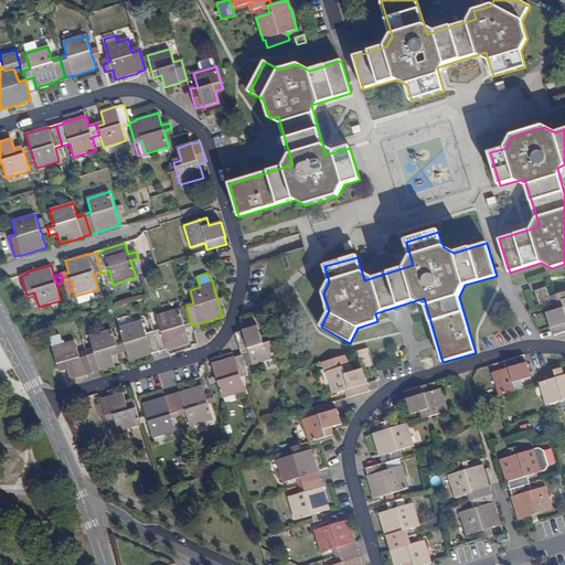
[(540,306),(552,302),(550,296),(547,287),(535,290),(540,306)]
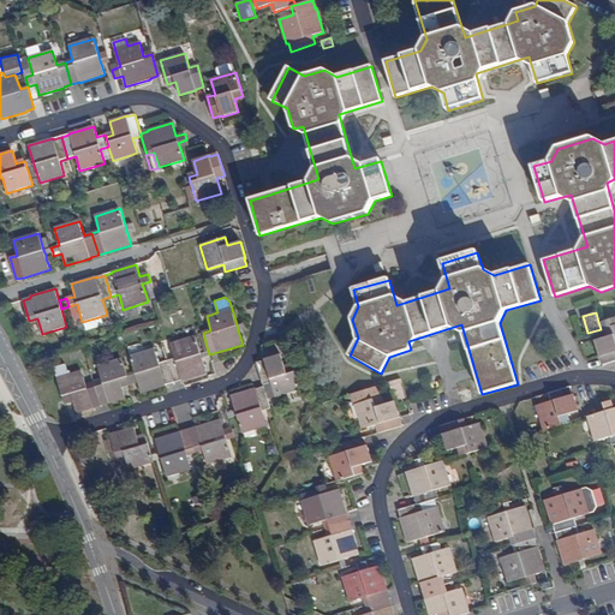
[(614,324),(605,328),(608,336),(595,340),(599,357),(602,357),(603,364),(614,360),(614,324)]
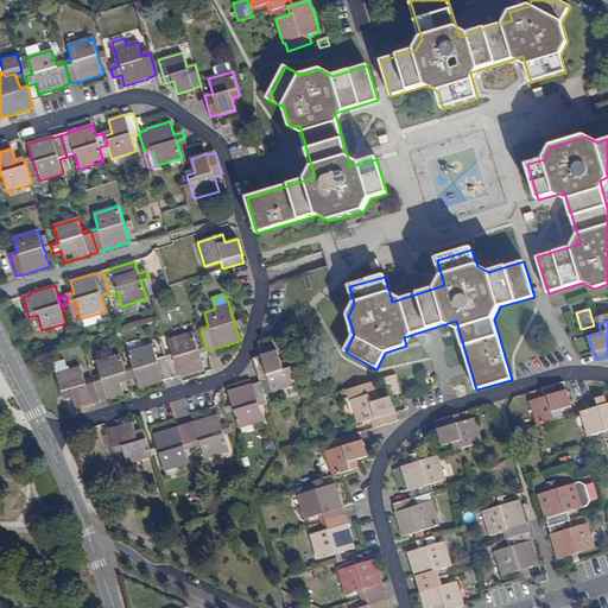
[(179,377),(204,369),(201,358),(200,355),(198,349),(194,333),(169,340),(173,354),(165,356),(171,378),(179,375),(179,377)]
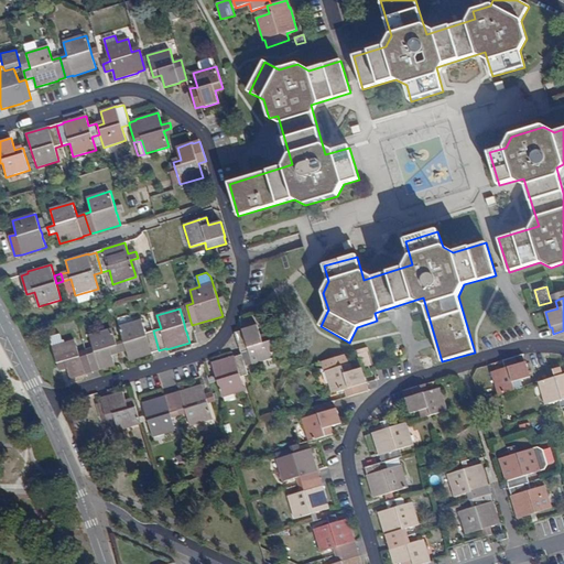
[(152,353),(159,350),(153,331),(147,333),(142,320),(119,326),(123,339),(127,350),(130,360),(152,354),(152,353)]
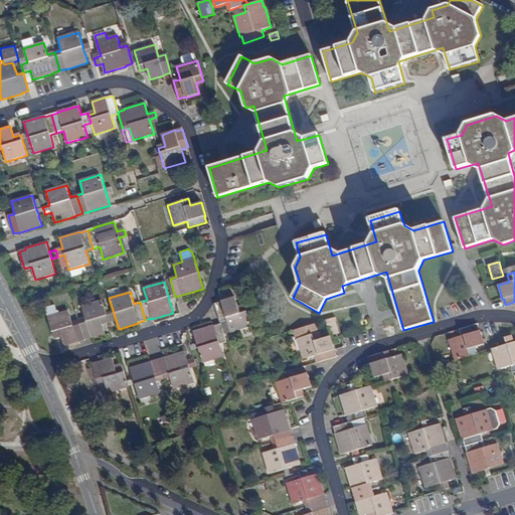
[(230,333),(251,327),(245,306),(238,308),(235,297),(221,301),(221,302),(215,304),(219,319),(220,322),(226,320),(230,333)]
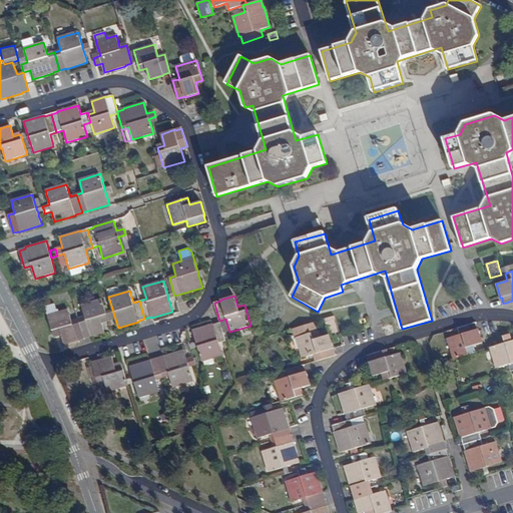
[(90,337),(104,332),(101,323),(101,321),(108,319),(105,312),(102,299),(81,306),(85,318),(78,320),(84,338),(90,336),(90,337)]
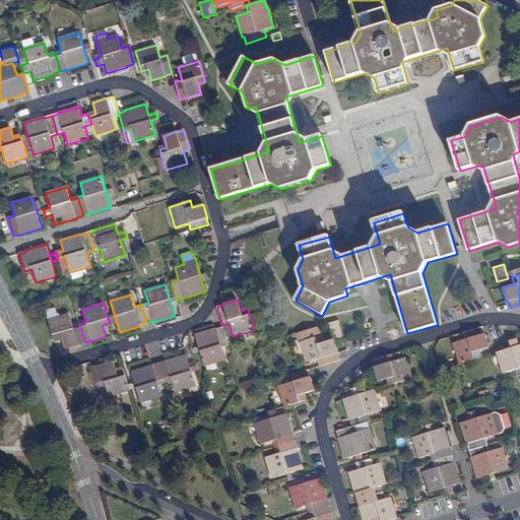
[(58,315),(56,309),(46,312),(48,317),(48,318),(48,320),(59,317),(58,315)]
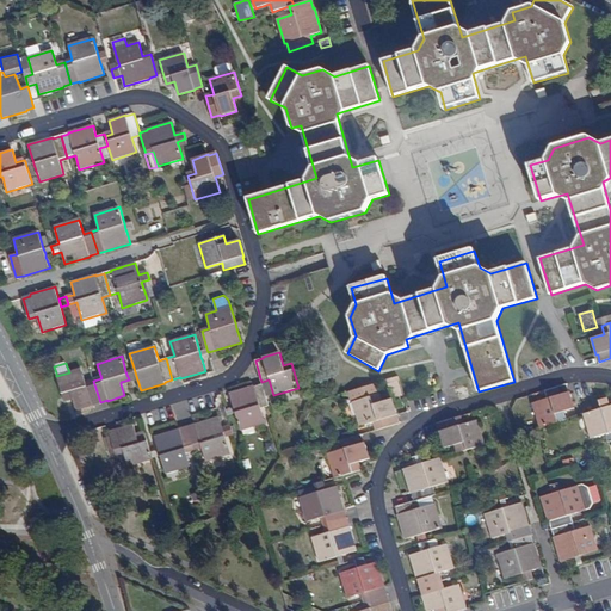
[(129,382),(137,380),(134,368),(125,371),(129,380),(129,382)]
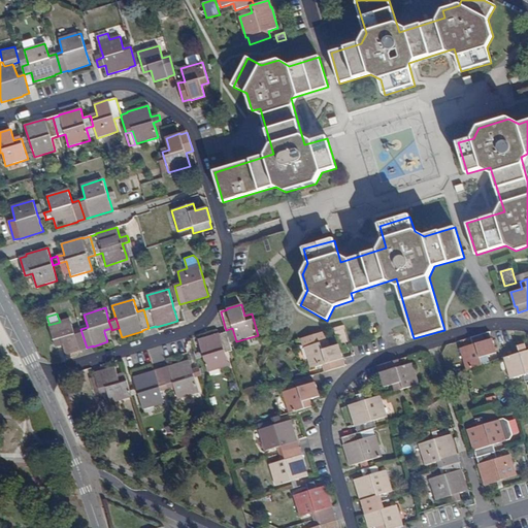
[(79,350),(87,348),(80,329),(74,331),(70,319),(60,322),(48,325),(56,347),(63,344),(66,355),(79,351),(79,350)]
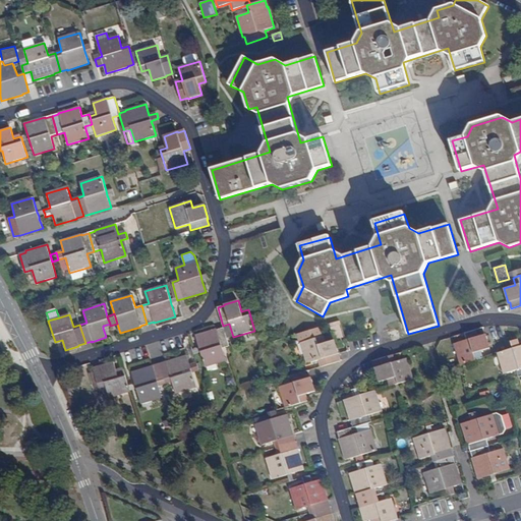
[(206,366),(226,360),(222,348),(229,346),(223,328),(217,330),(216,329),(195,335),(199,347),(201,352),(206,366)]
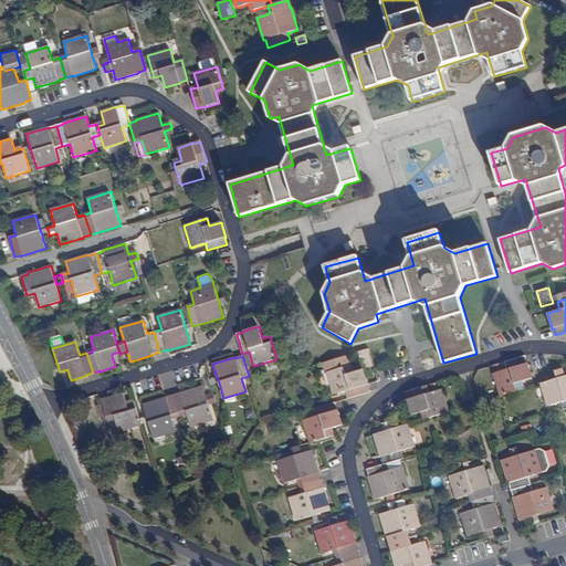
[(326,373),(348,365),(350,365),(347,356),(324,363),(326,373)]
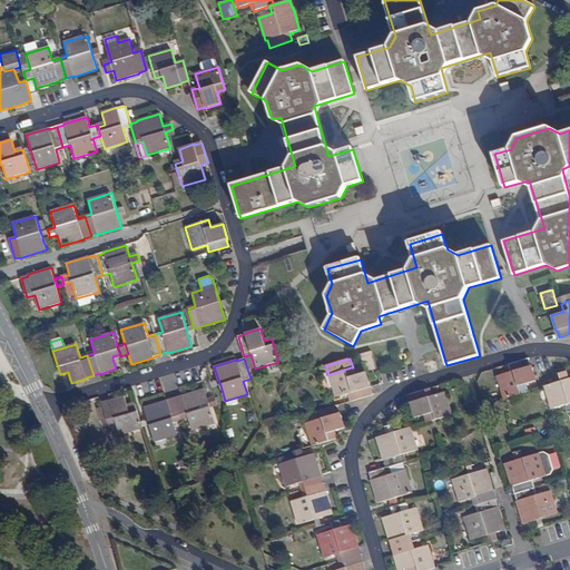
[(524,385),(526,384),(537,382),(532,366),(531,366),(529,359),(508,364),(510,372),(497,376),(504,399),(526,392),(524,385)]
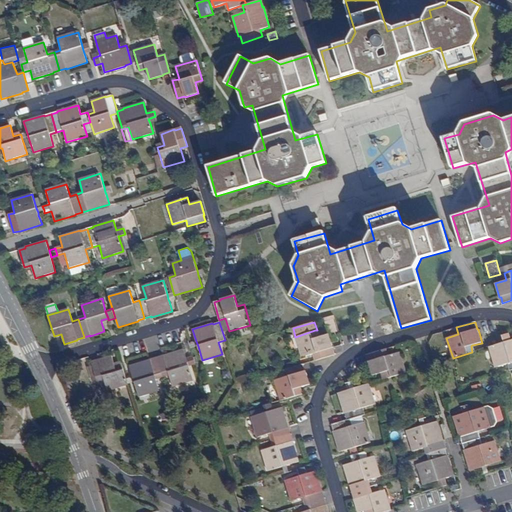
[(316,361),(334,355),(332,348),(333,348),(328,334),(317,337),(315,330),(295,337),(301,357),(314,353),(316,361)]
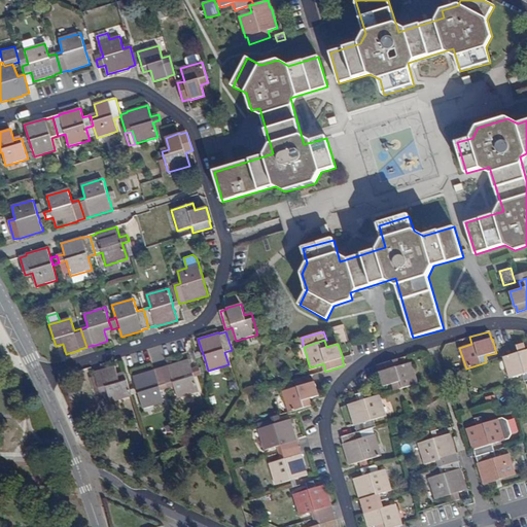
[(526,350),(503,357),(510,378),(523,374),(525,381),(526,380),(526,350)]
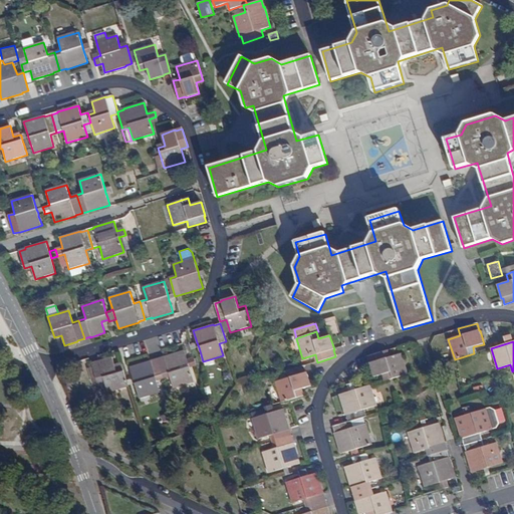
[(174,389),(194,381),(190,369),(188,360),(185,350),(164,356),(164,357),(158,359),(163,377),(170,375),(174,389)]
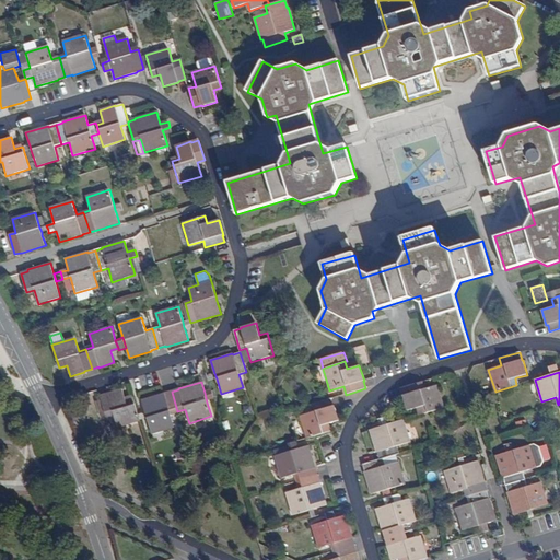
[(422,413),(444,407),(438,385),(423,388),(421,382),(401,387),(404,395),(408,410),(420,407),(422,413)]
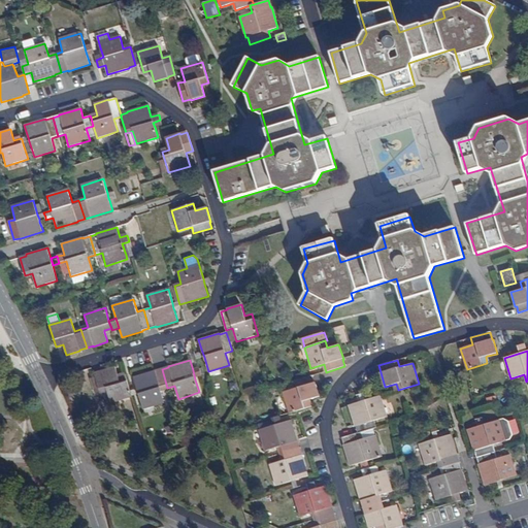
[(130,392),(130,390),(126,376),(119,378),(114,367),(101,371),(101,372),(95,374),(95,377),(100,392),(106,390),(110,403),(132,396),(130,392)]
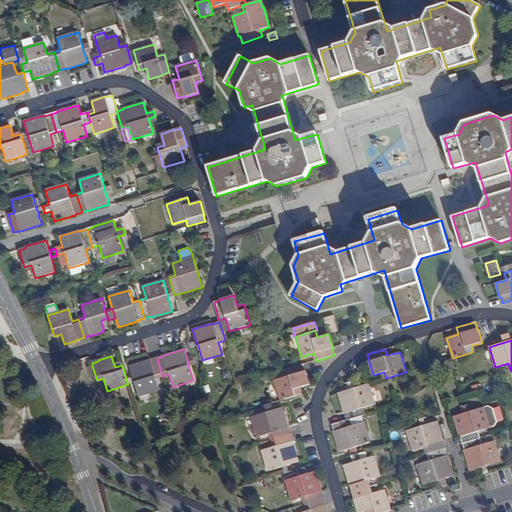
[(194,357),(187,359),(189,368),(196,366),(194,357)]
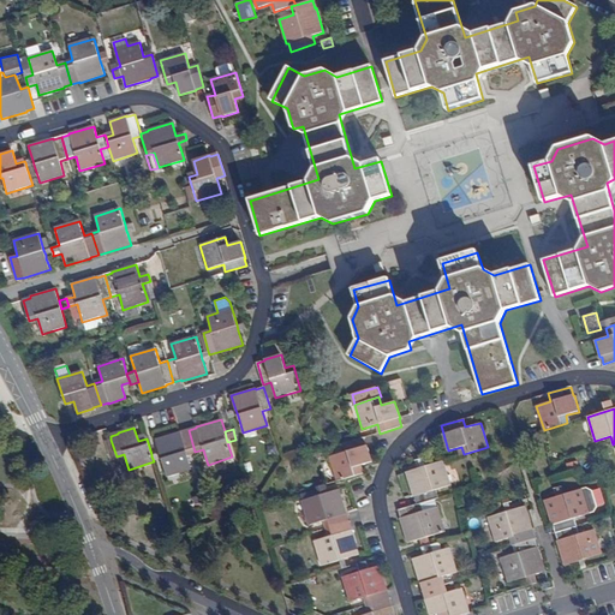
[(167,477),(191,470),(187,454),(195,452),(189,430),(180,433),(180,431),(155,440),(160,454),(161,459),(167,477)]
